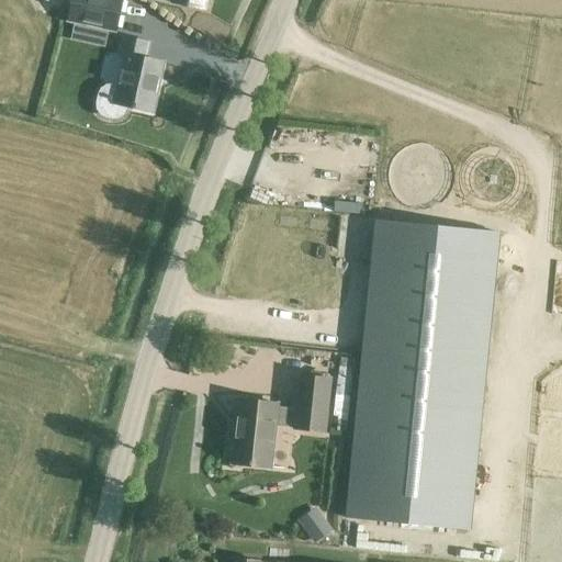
[(70,0),(67,23),(75,24),(71,41),(104,47),(108,32),(115,33),(122,0),(70,0)]
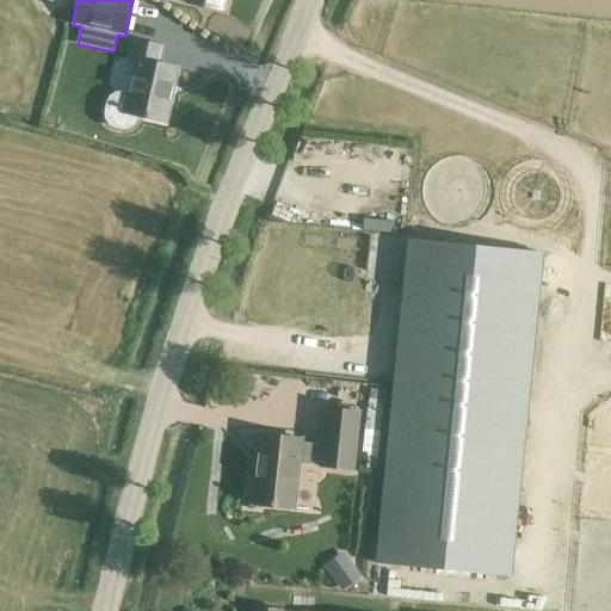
[(107,102),(105,112),(105,118),(109,124),(116,128),(122,129),(128,128),(134,124),(137,118),(137,116),(165,122),(177,68),(158,63),(161,47),(135,41),(130,60),(135,62),(128,93),(122,92),(116,92),(110,96),(107,102)]
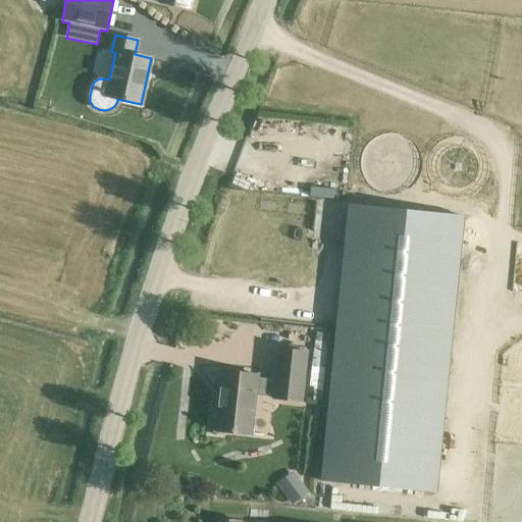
[(349,204),(321,481),(436,492),(464,215),(349,204)]
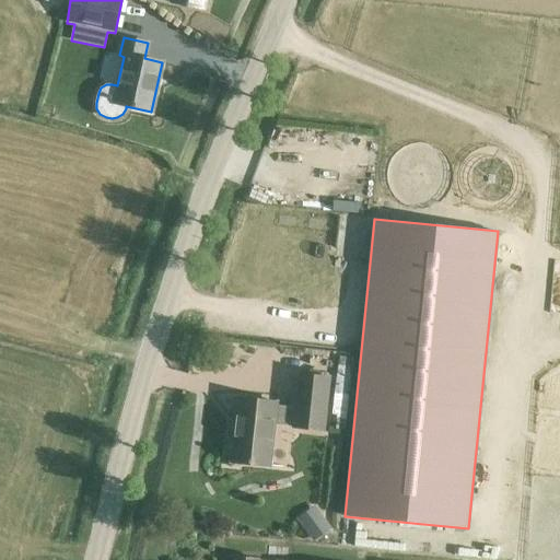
[(271,465),(276,424),(292,427),(292,430),(325,433),(330,377),(296,374),(293,408),(278,406),(278,403),(236,398),(230,461),(271,465)]
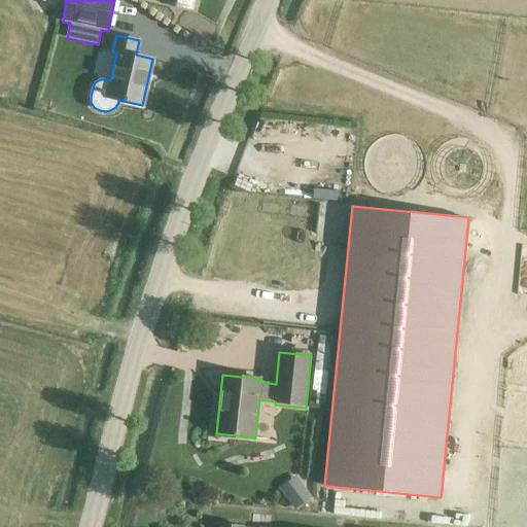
[(296,507),(310,498),(299,483),(285,492),(296,507)]
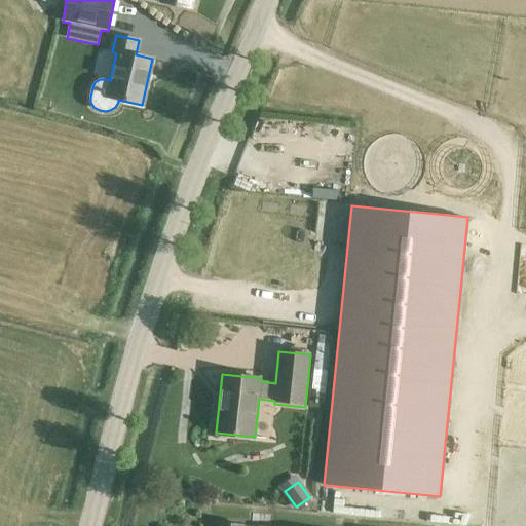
All buildings are outlined.
